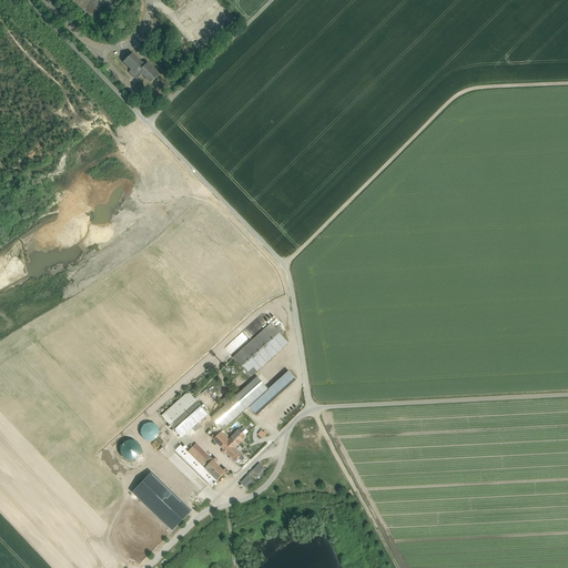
[(141,63),(132,53),(123,62),(131,70),(130,71),(138,80),(142,74),(151,83),(159,75),(148,63),(145,64),(143,62),(141,63)]
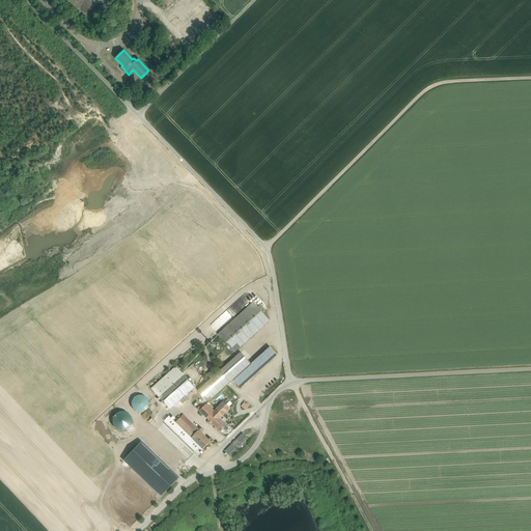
[(254,303),(219,334),(234,352),(270,320),(254,303)]
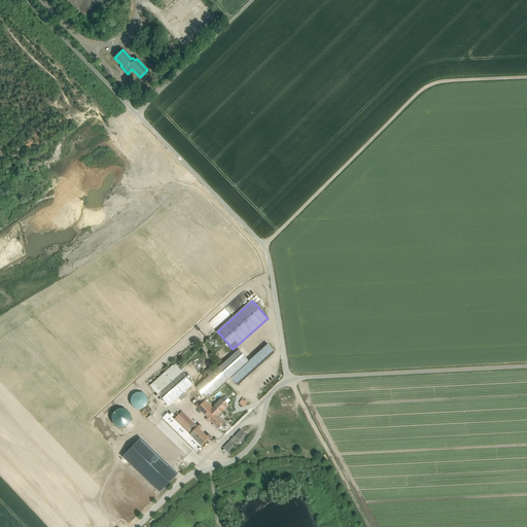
[(215,329),(230,317),(222,310),(209,323),(215,329)]
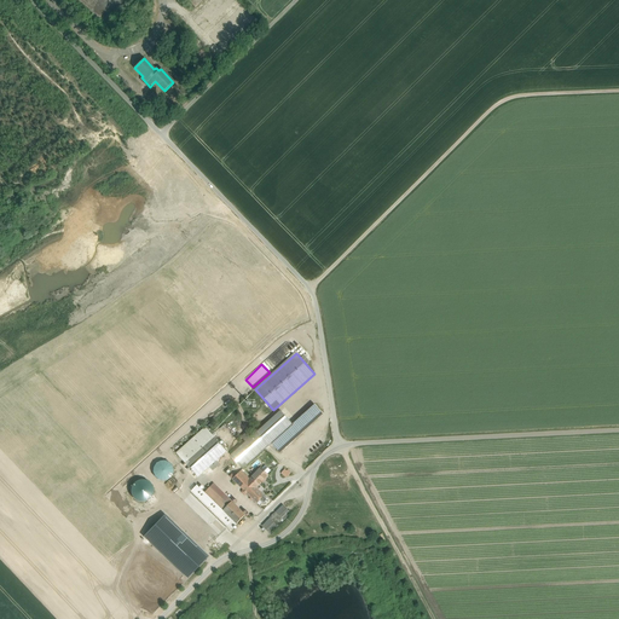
[(314,405),(293,424),(271,444),(278,451),(322,412),(314,405)]
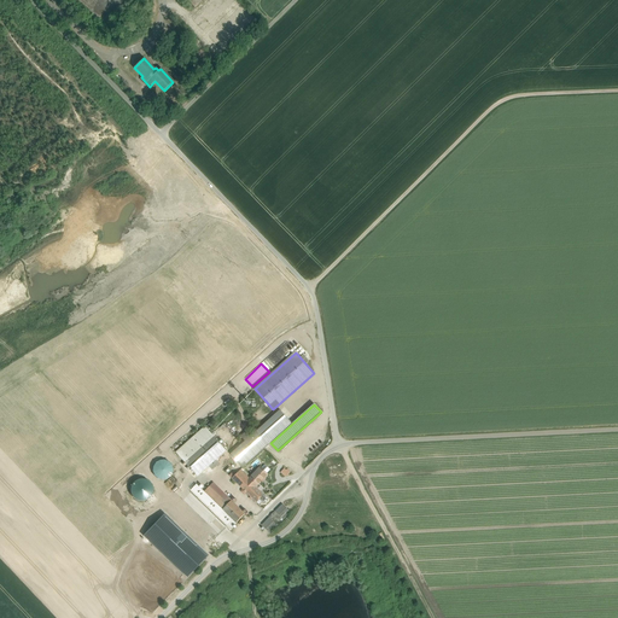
[(280,410),(231,455),(243,468),(270,443),(292,424),(280,410)]
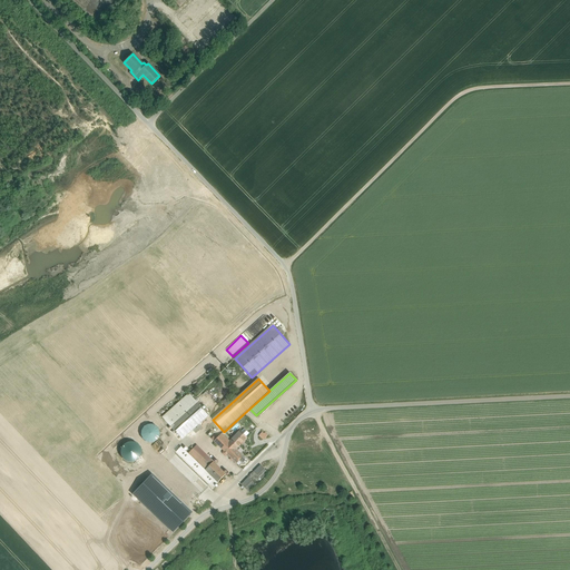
[(189,394),(163,418),(170,426),(198,403),(189,394)]
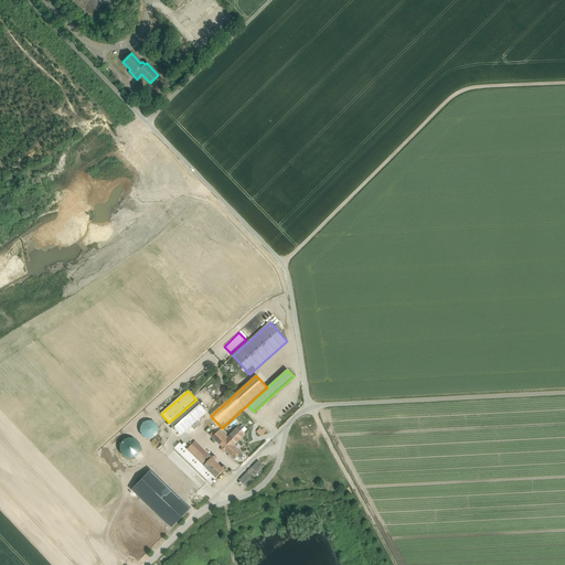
[(196,400),(169,423),(181,436),(208,412),(196,400)]
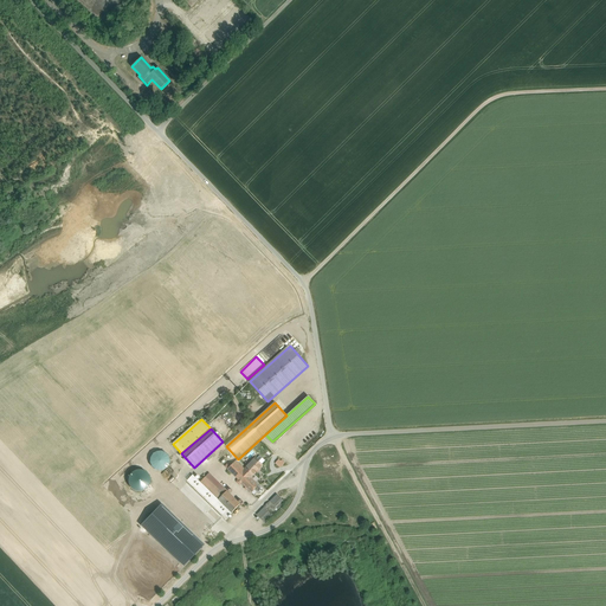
[(168,462),(169,461),(168,458),(168,456),(167,455),(166,453),(165,452),(162,451),(161,451),(159,451),(158,451),(155,452),(154,452),(153,453),(152,455),(150,457),(150,458),(150,461),(150,462),(150,464),(152,465),(153,468),(155,469),(156,469),(159,470),(160,470),(162,469),(163,469),(166,468),(166,466),(168,465),(168,464),(168,462)]
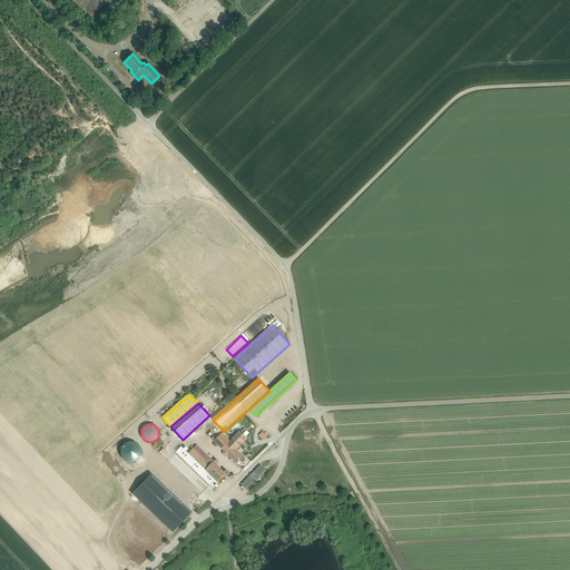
[(241,431),(229,441),(228,443),(232,445),(236,450),(247,438),(241,431)]
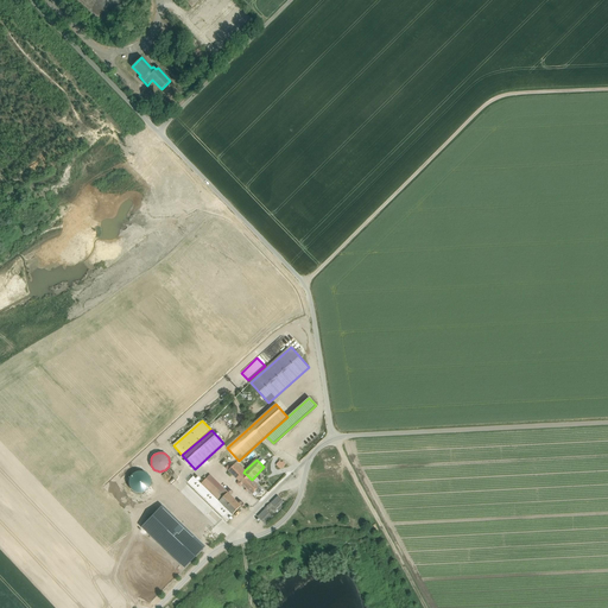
[(245,470),(236,462),(235,464),(244,473),(245,470)]
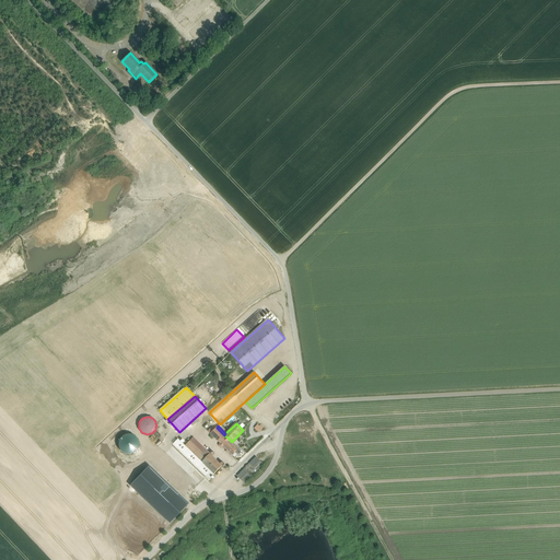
[(224,435),(217,428),(210,434),(221,444),(228,438),(224,435)]
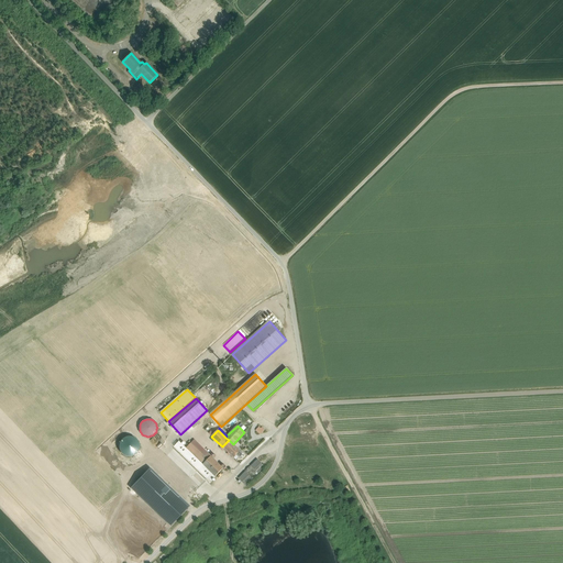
[(140,438),(122,438),(122,455),(140,455),(140,438)]
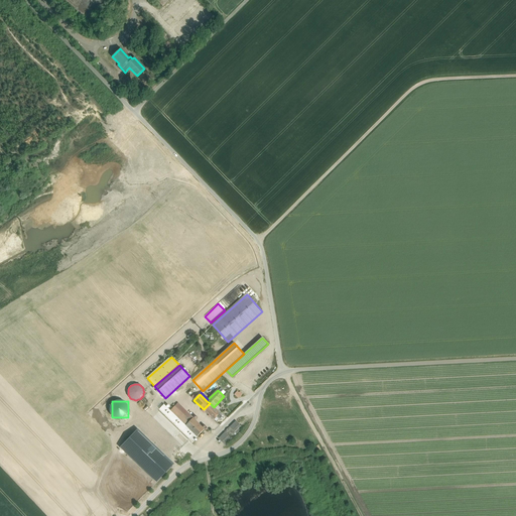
[(192,418),(177,403),(170,410),(170,411),(185,425),(192,418)]
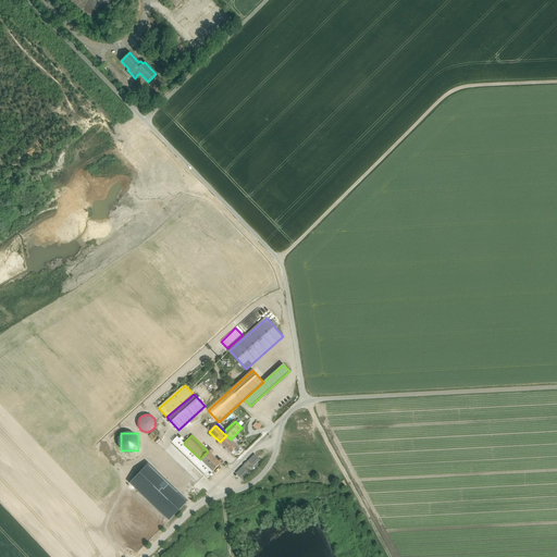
[(231,440),(226,435),(220,442),(219,443),(219,445),(220,446),(222,446),(222,445),(231,453),(234,450),(236,453),(238,453),(240,452),(239,448),(237,446),(238,446),(231,440)]
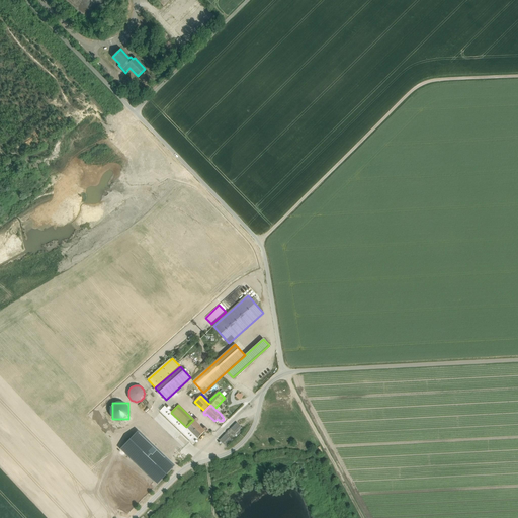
[(186,427),(171,413),(171,412),(165,406),(161,411),(194,443),(198,438),(186,427)]
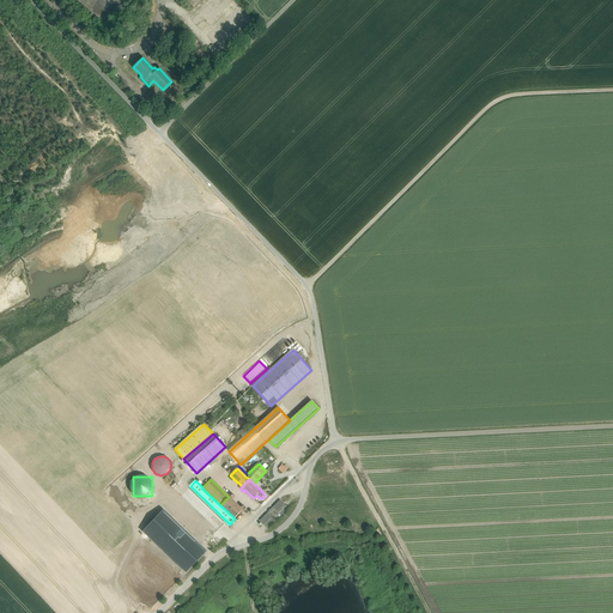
[(243,510),(229,497),(220,505),(235,519),(243,510)]
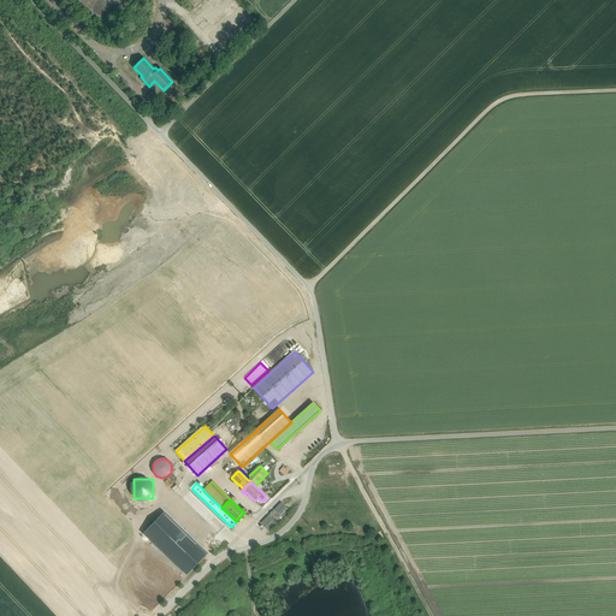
[(290,510),(282,502),(273,510),(274,510),(282,517),(282,519),(290,510)]
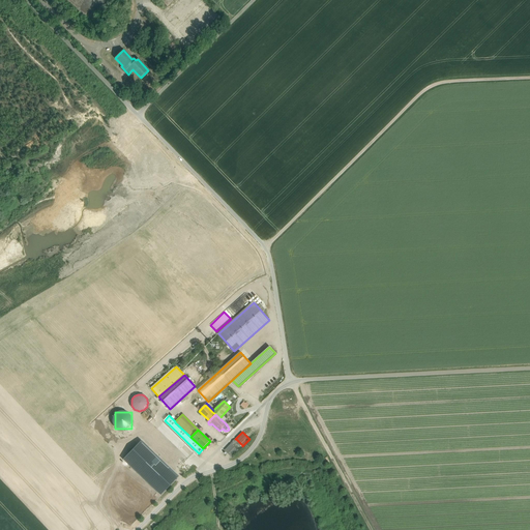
[(236,439),(231,444),(237,449),(242,445),(236,439)]
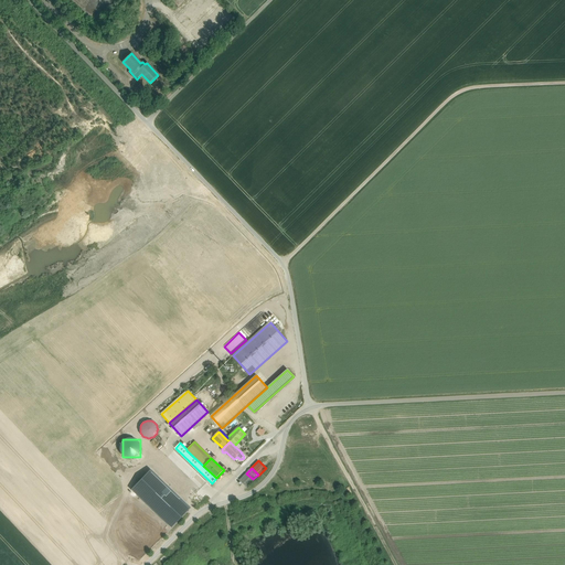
[(246,473),(245,472),(240,479),(247,487),(254,480),(253,479),(246,473)]
